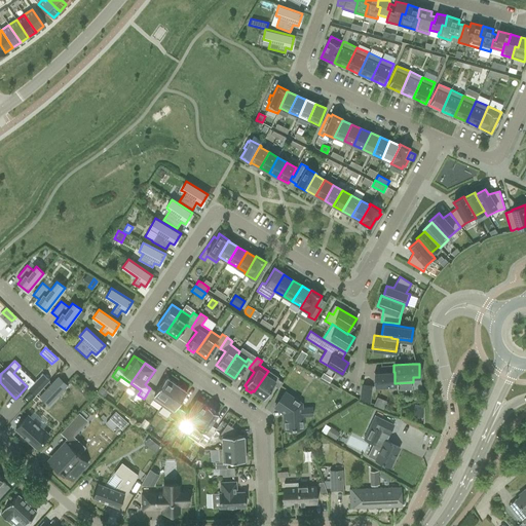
[(268,371),(254,391),(264,399),(273,385),(278,388),(283,382),(277,379),(278,377),(268,371)]
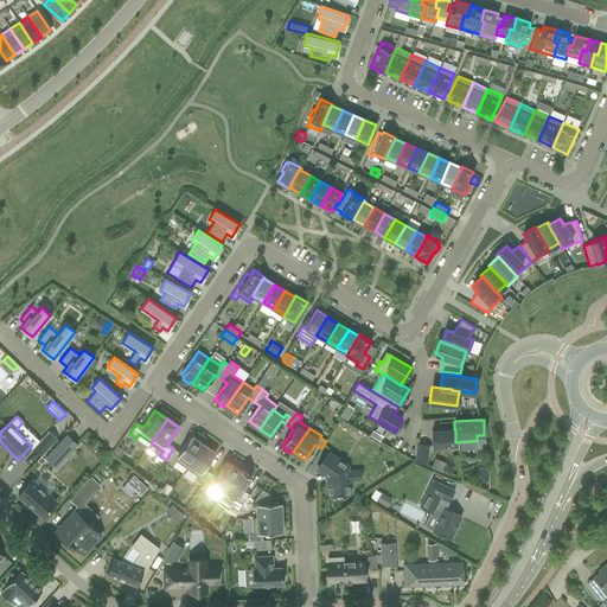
[(455,429),(454,429),(432,430),(433,446),(457,445),(457,442),(455,442),(455,429)]
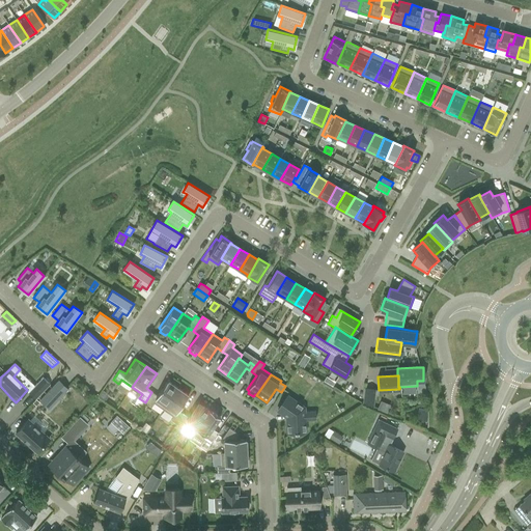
[(326,376),(324,381),(332,386),(335,382),(326,376)]
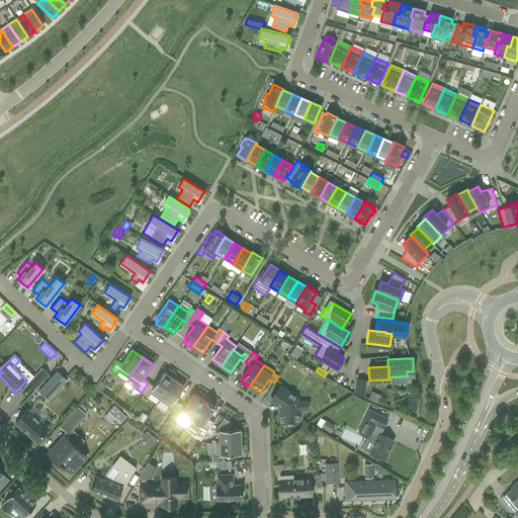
[(27,382),(34,390),(49,375),(41,368),(33,376),(27,382)]
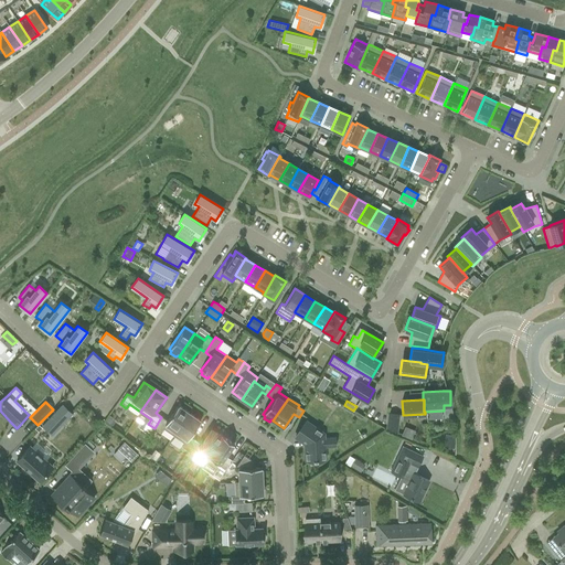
[(62,405),(46,420),(56,430),(72,414),(62,405)]
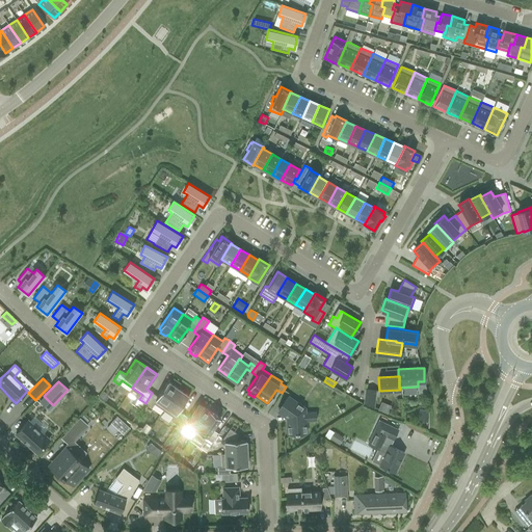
[(152,393),(145,403),(151,407),(153,403),(163,410),(178,389),(167,381),(157,396),(152,393)]
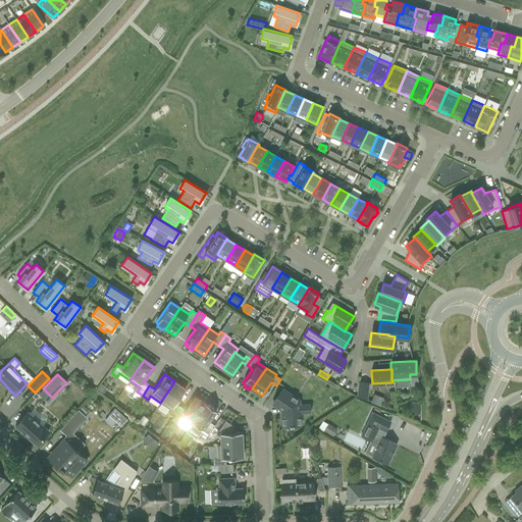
[(174,381),(160,403),(170,410),(167,413),(173,417),(180,407),(175,404),(186,388),(174,381)]
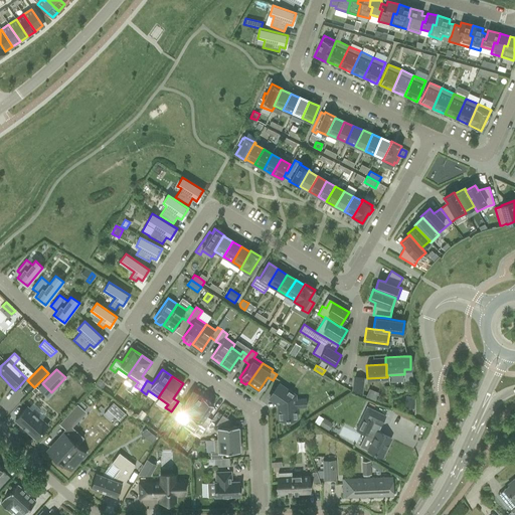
[(363,395),(365,377),(354,376),(352,391),(363,395)]
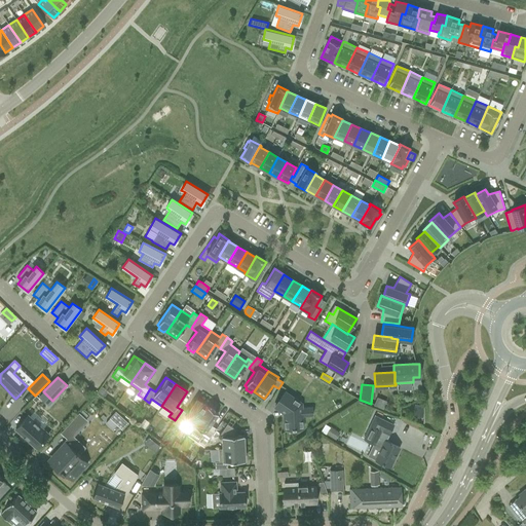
[(302,428),(300,404),(284,392),(274,406),(285,413),(286,428),(302,428)]
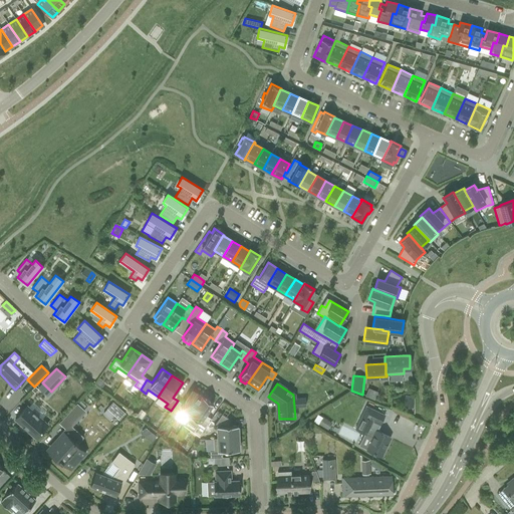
[(183,405),(178,401),(171,411),(177,415),(178,413),(188,419),(203,398),(202,398),(192,391),(183,405)]
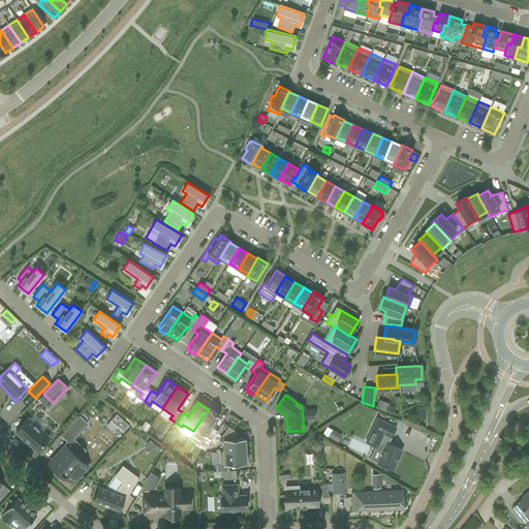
[(209,408),(208,409),(209,409),(193,431),(203,438),(201,440),(208,444),(215,435),(209,430),(219,415),(209,408)]
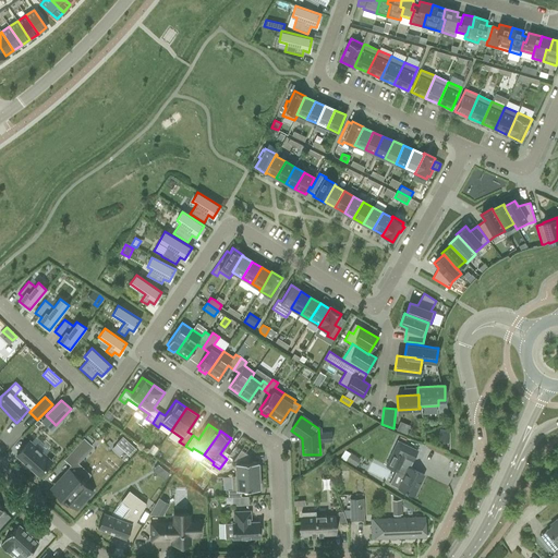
[(123,437),(117,444),(130,456),(135,449),(123,437)]
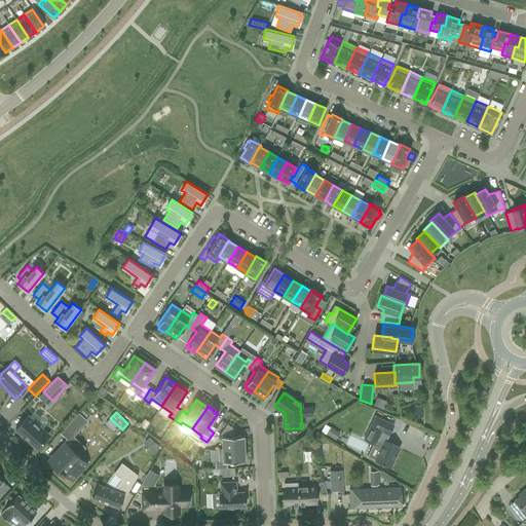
[(86,421),(78,413),(64,428),(72,437),(73,436),(86,421)]
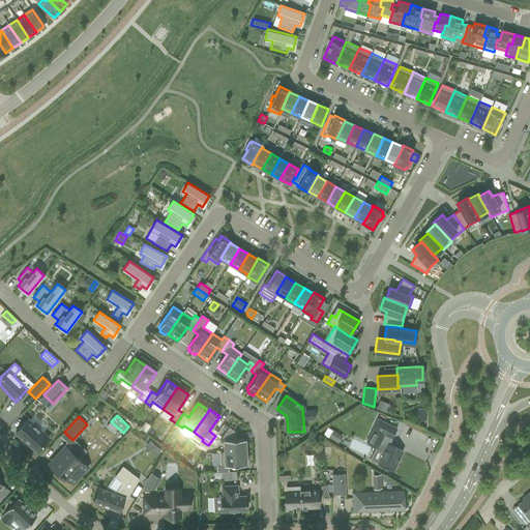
[(49,438),(28,418),(16,433),(24,440),(28,444),(36,451),(49,438)]
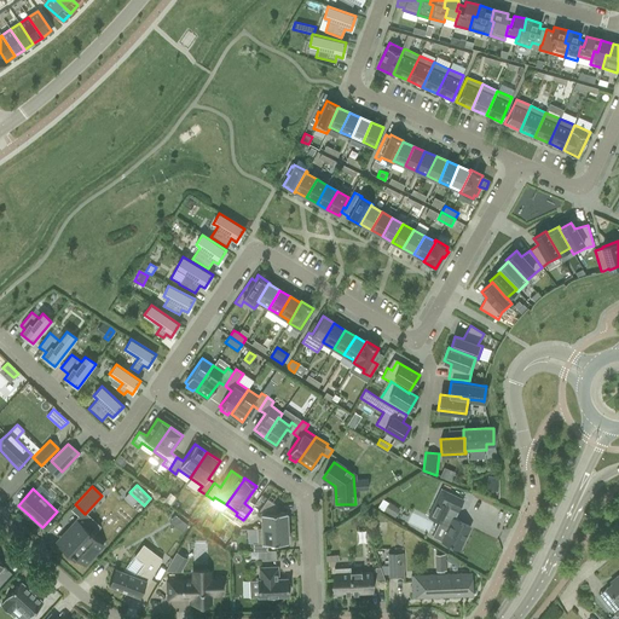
[(435,501),(428,518),(439,522),(441,524),(449,527),(441,542),(458,550),(469,527),(452,519),(445,515),(449,508),(457,512),(463,499),(441,490),(435,501)]
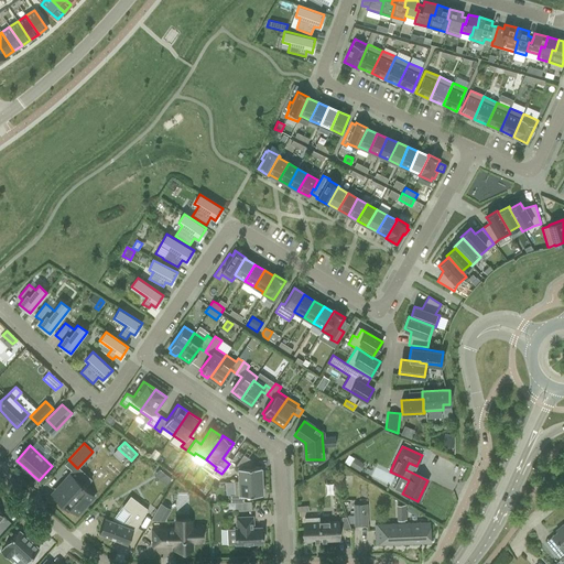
[(261,467),(252,467),(251,461),(243,455),(236,466),(238,468),(239,481),(262,480),(261,467)]
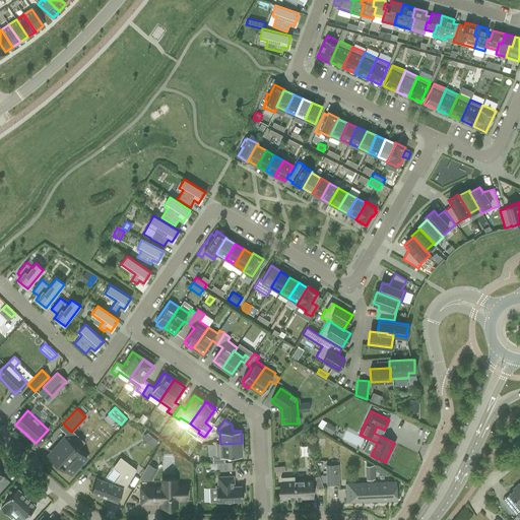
[(326,423),(322,430),(332,435),(336,428),(326,423)]
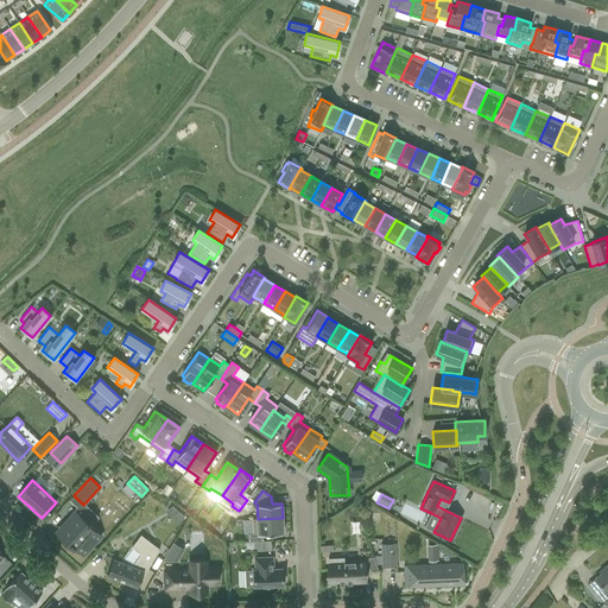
[(92,526),(93,525),(89,521),(88,523),(82,518),(86,513),(77,506),(68,517),(70,519),(58,532),(70,542),(69,543),(73,546),(74,545),(83,555),(101,536),(92,526)]
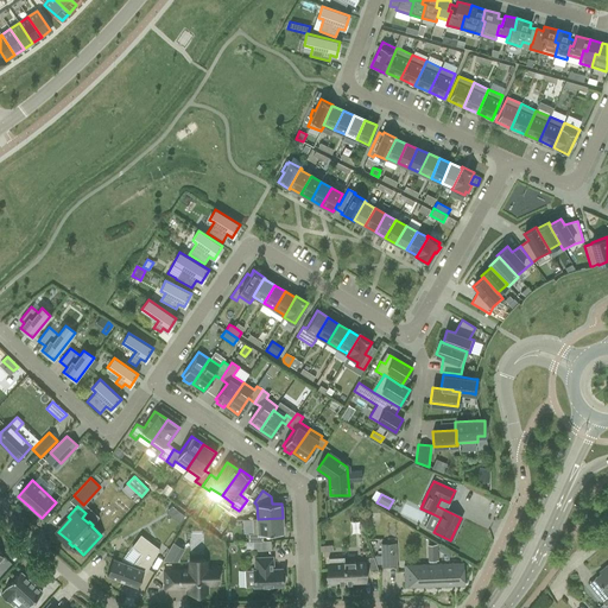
[(258,519),(252,519),(253,533),(248,533),(248,542),(253,542),(261,542),(263,542),(263,533),(283,533),(283,518),(258,519)]
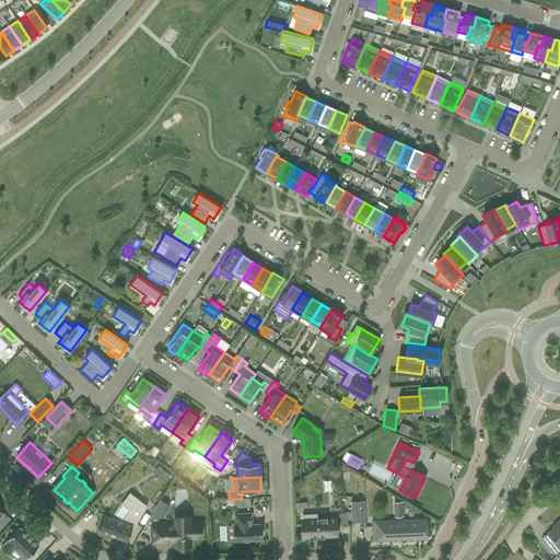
[(104,514),(97,529),(127,540),(147,505),(129,492),(121,503),(129,509),(121,521),(104,514)]
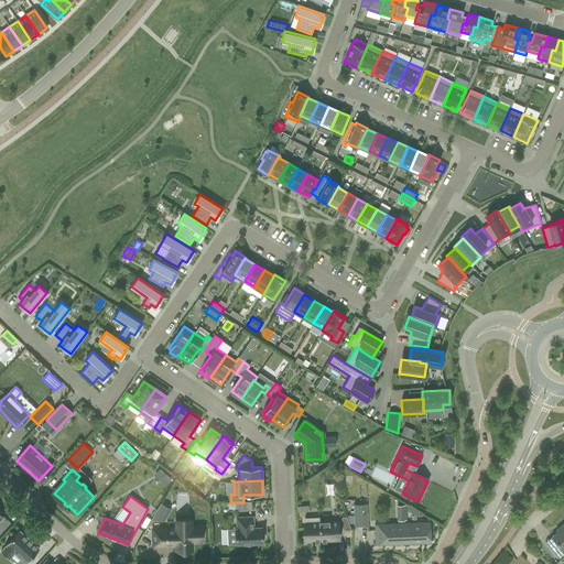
[(161,503),(151,520),(164,520),(171,509),(169,508),(170,506),(164,502),(163,505),(161,503)]
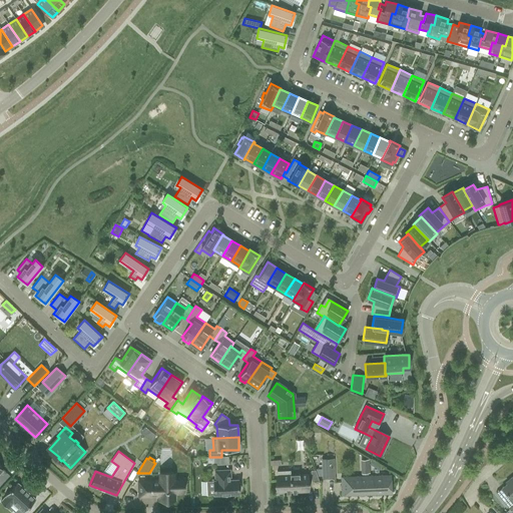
[(334,459),(322,459),(322,478),(335,477),(334,459)]
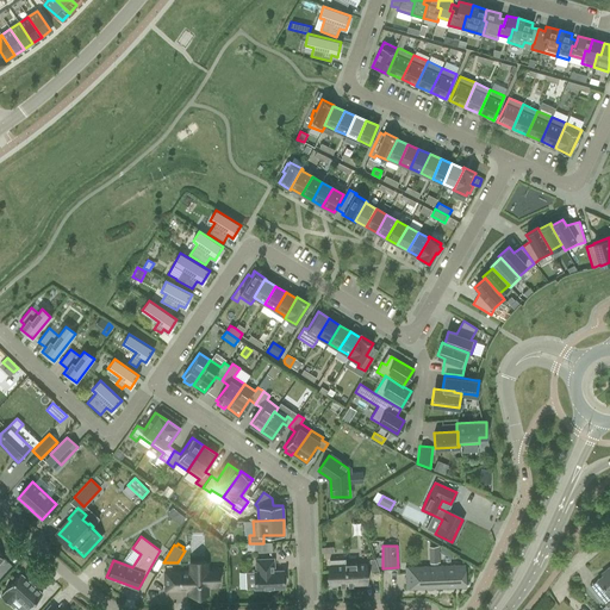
[(429,546),(429,561),(439,562),(440,547),(429,546)]
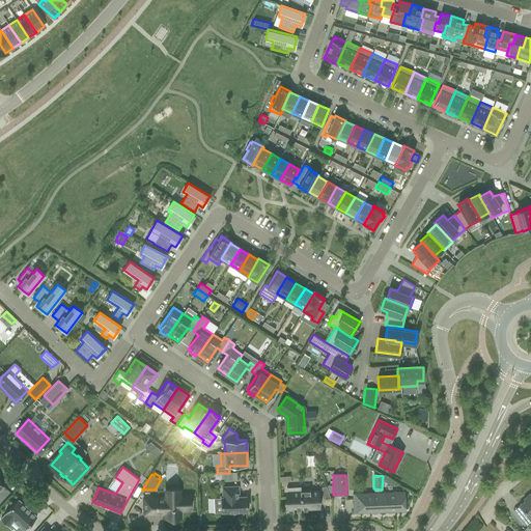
[(222,487),(223,498),(221,498),(222,512),(227,512),(227,514),(234,513),(234,511),(247,511),(247,508),(249,507),(249,500),(247,500),(247,497),(238,497),(238,495),(239,494),(239,486),(222,487)]
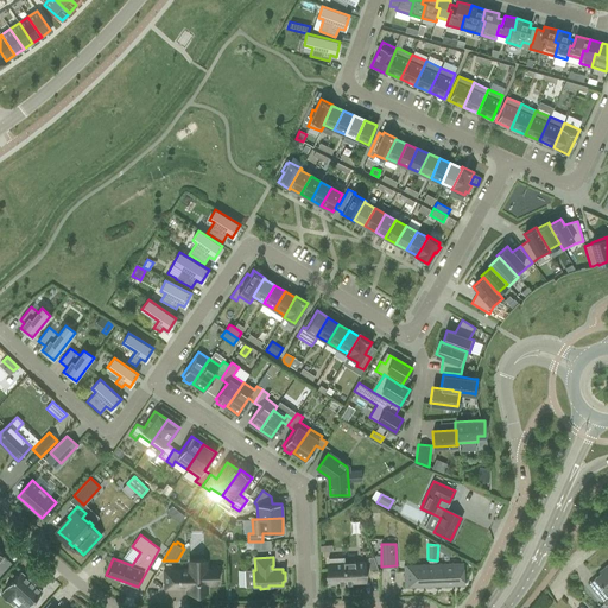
[(344,557),(328,558),(330,583),(366,582),(365,562),(344,563),(344,557)]
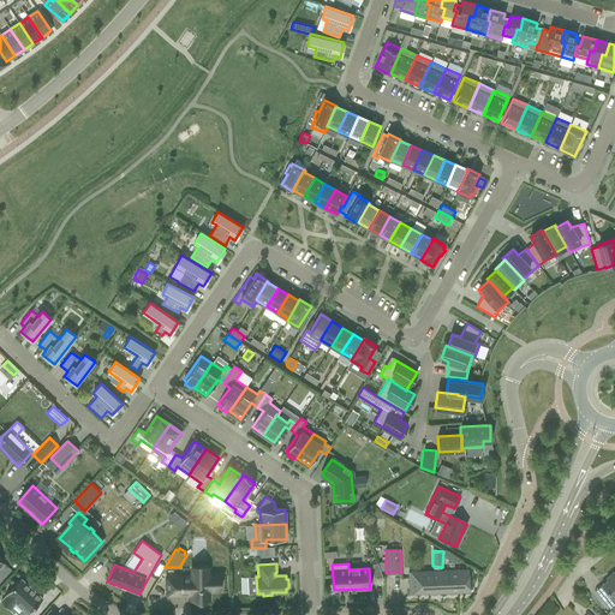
[(374,577),(382,577),(378,563),(372,563),(374,577)]
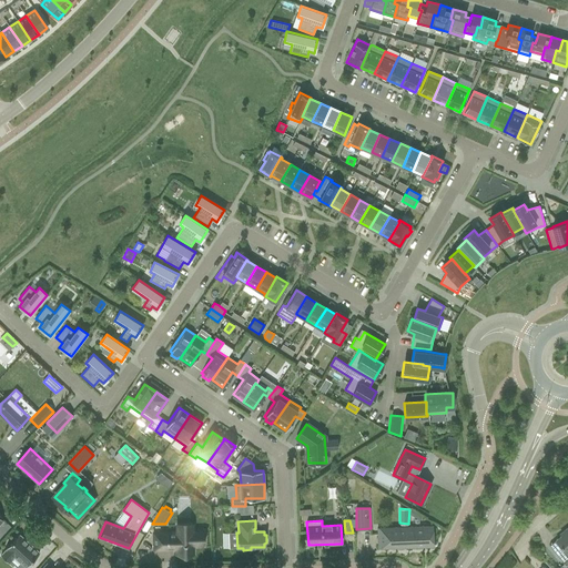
[(176,526),(176,533),(154,533),(154,549),(168,549),(172,549),(174,549),(175,554),(192,554),(192,546),(202,546),(202,531),(192,533),(192,526),(176,526)]
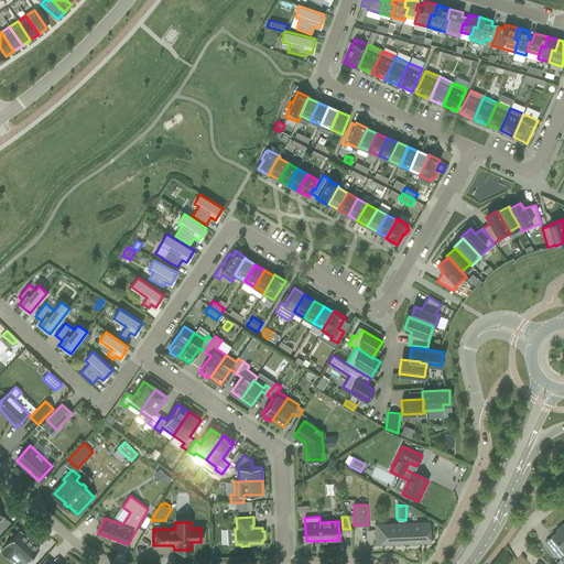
[(375,524),(376,545),(431,543),(430,522),(375,524)]
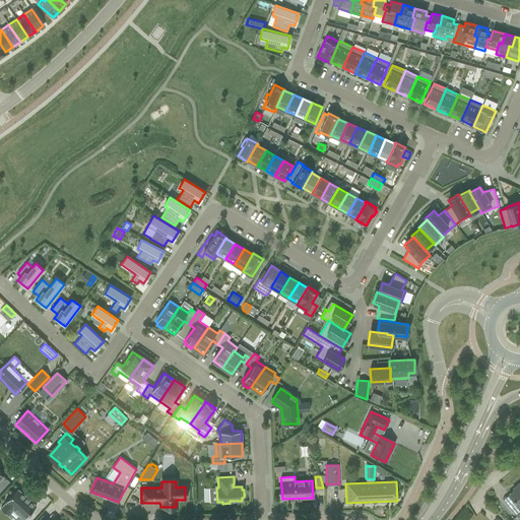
[(514,491),(509,495),(515,503),(509,507),(516,515),(518,518),(519,515),(519,482),(517,485),(518,486),(514,491)]
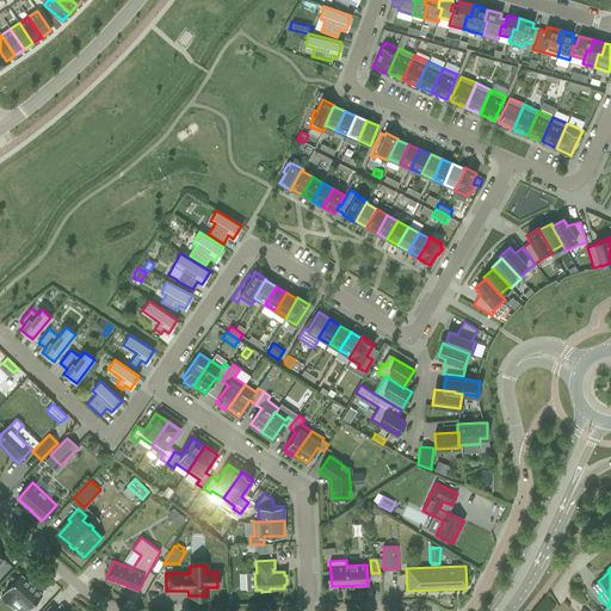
[(7,591),(2,596),(11,603),(16,599),(29,610),(42,594),(20,574),(6,590),(7,591)]
